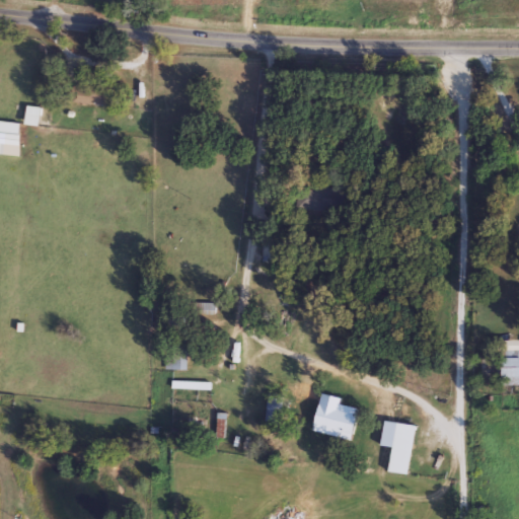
[(67,103),(69,83),(113,87),(112,106),(67,103)]
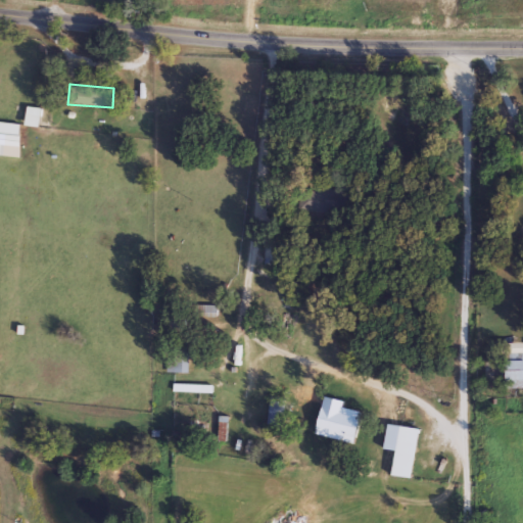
[(25,128),(25,109),(38,109),(38,128),(25,128)]
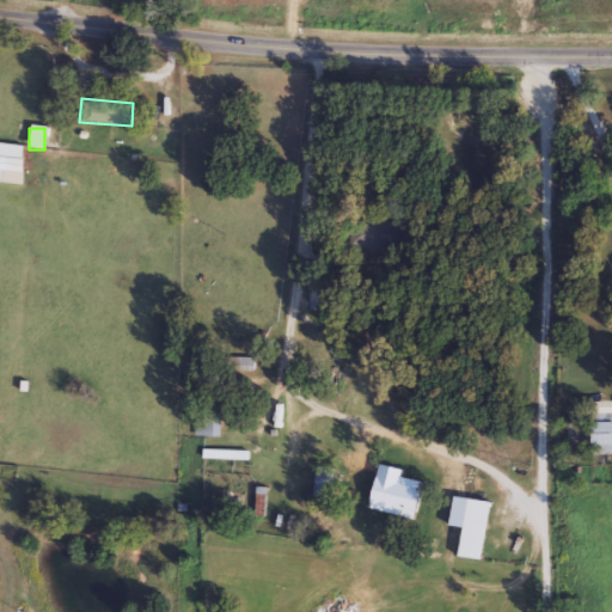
[(20,161),(0,161),(0,146),(22,147),(20,161)]
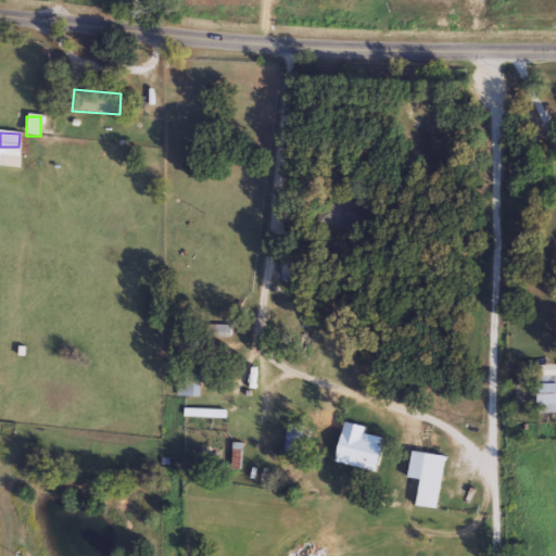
[(199,369),(199,397),(184,397),(184,369),(199,369)]
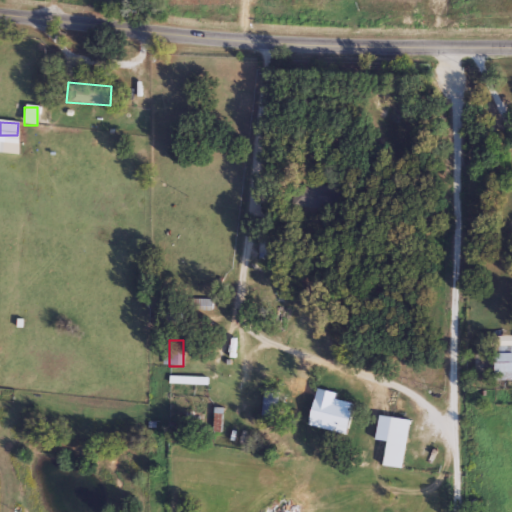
[(277,390),(277,418),(262,418),(262,390),(277,390)]
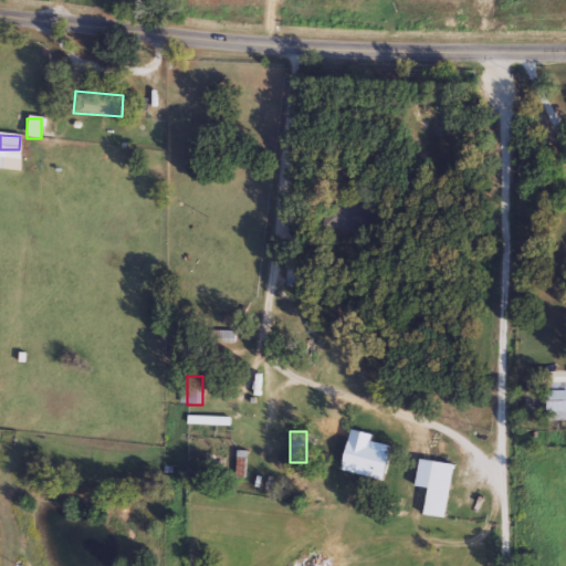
[(443,520),(422,516),(431,462),(452,465),(443,520)]
